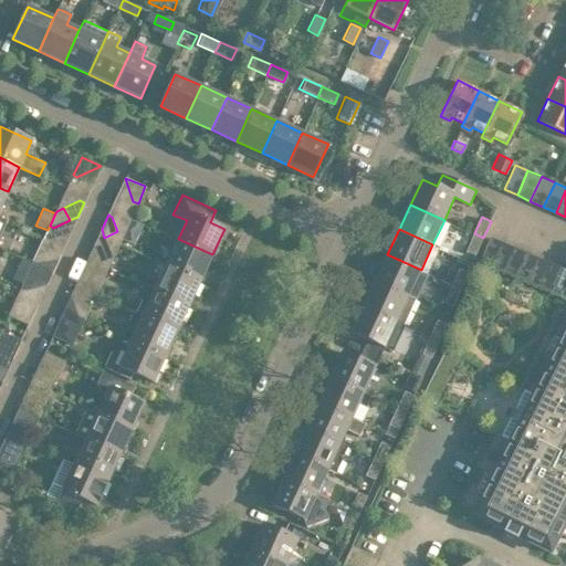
[(117,231),(104,238),(109,252),(114,254),(121,241),(117,231)]
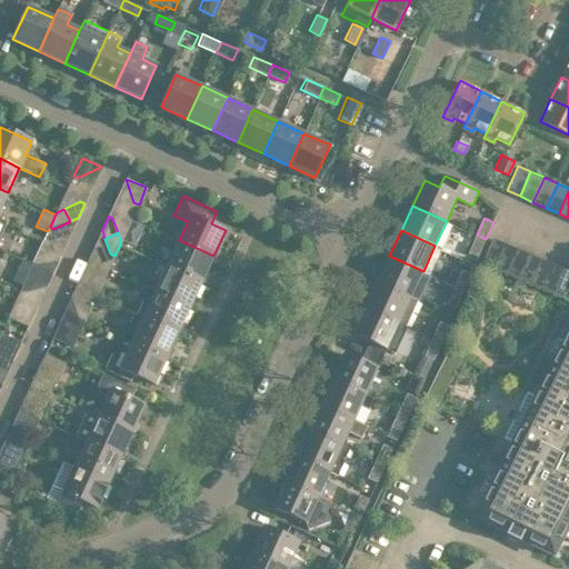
[(479,256),(486,239),(477,235),(469,252),(479,256)]
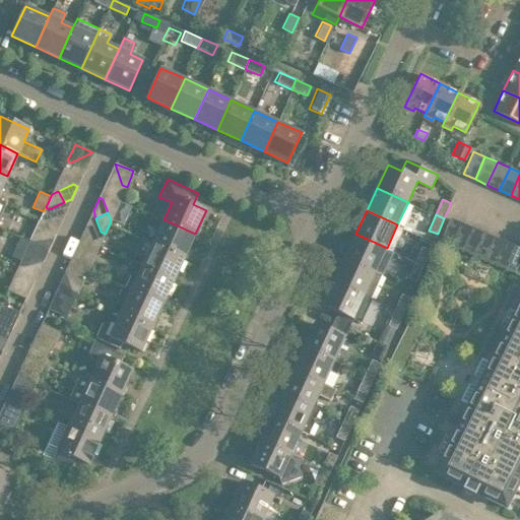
[(442,239),(453,244),(462,221),(451,216),(442,239)]
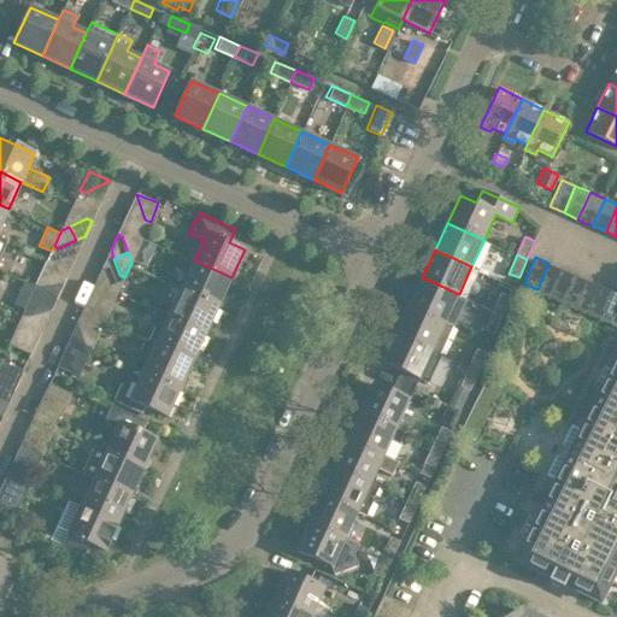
[(181,288),(218,306),(231,277),(194,260),(181,288)]
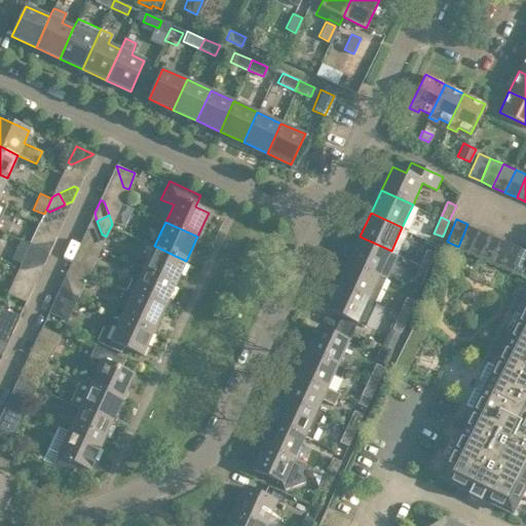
[(467,224),(458,247),(470,252),(480,229),(467,224)]
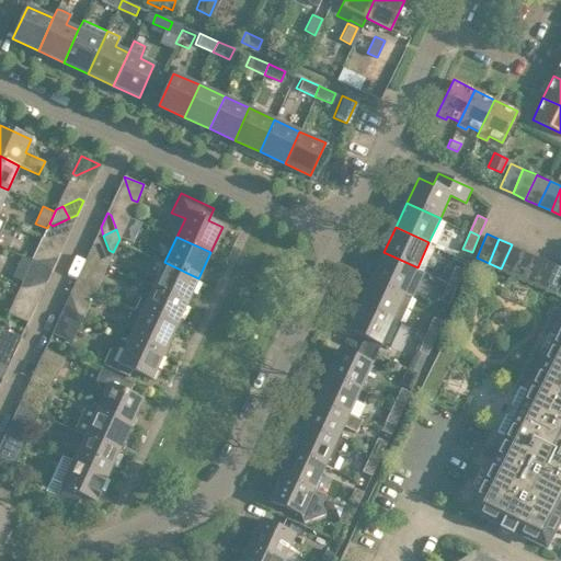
[(512,244),(501,268),(513,274),(524,250),(512,244)]
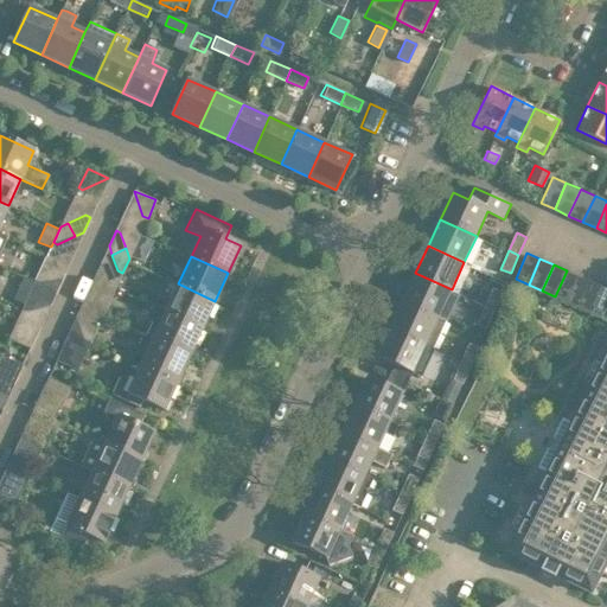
[(61,270),(43,276),(50,289),(58,286),(64,272),(61,270)]
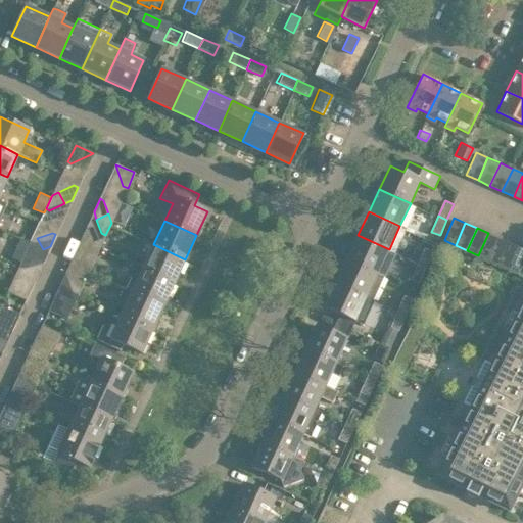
[(488,259),(497,237),(488,233),(478,255),(488,259)]
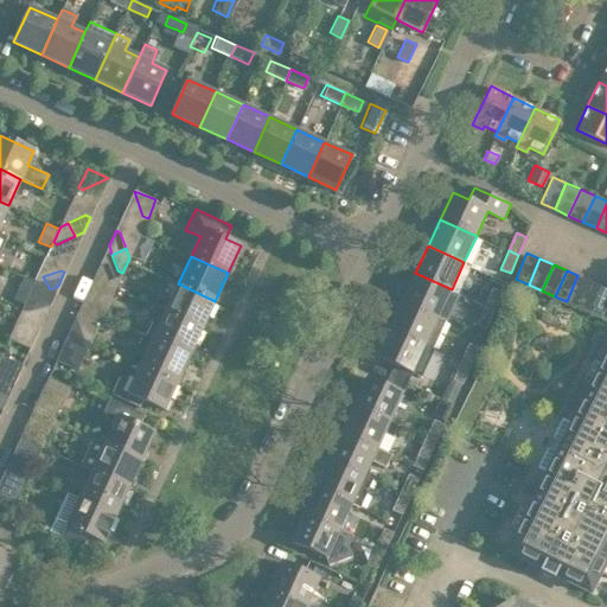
[(403,300),(439,317),(452,289),(415,273),(403,300)]
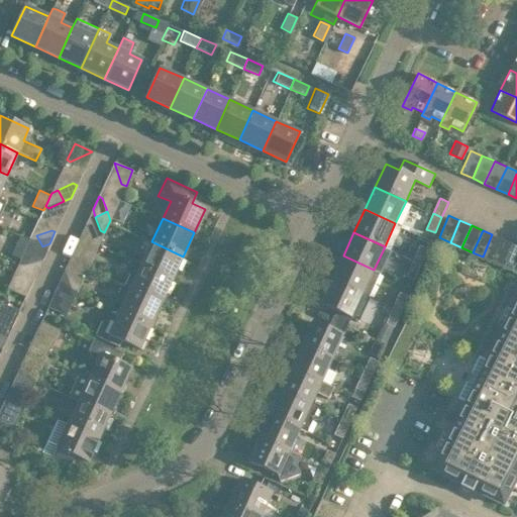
[(483,256),(493,261),(502,239),(492,234),(483,256)]
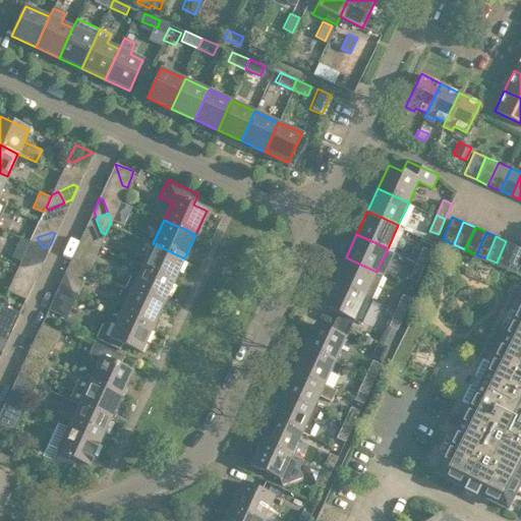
[(43,248),(37,237),(31,240),(24,253),(29,255),(43,248)]
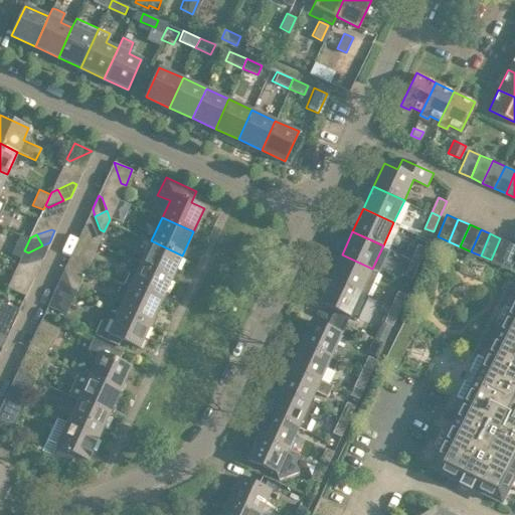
[(491,260),(501,265),(510,242),(500,238),(491,260)]
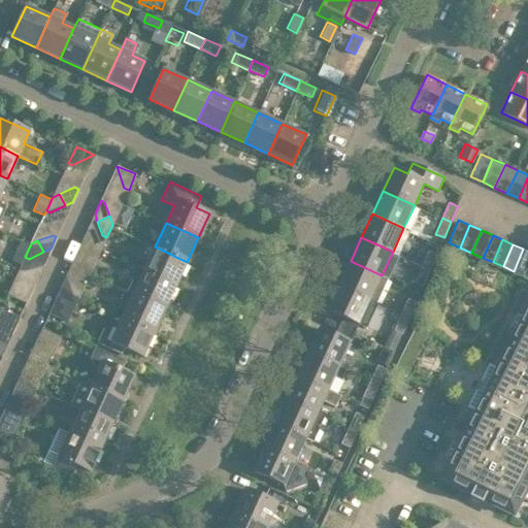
[(155,246),(151,257),(144,269),(176,285),(187,262),(155,246)]
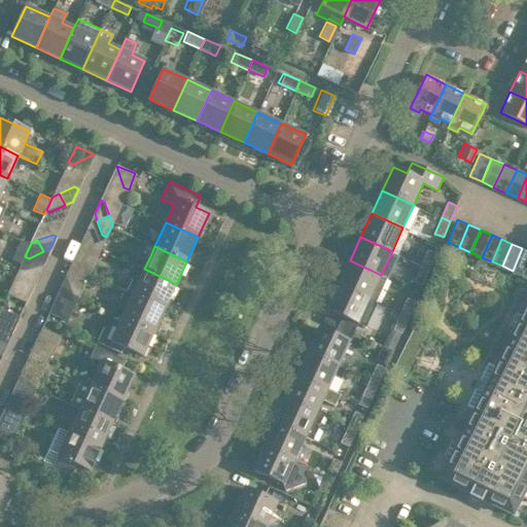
[(79,248),(73,260),(75,268),(88,264),(82,249),(79,248)]
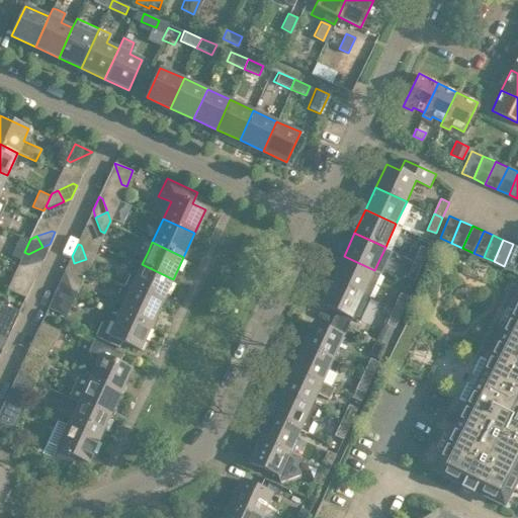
[(504,266),(515,271),(517,264),(517,246),(513,244),(504,266)]
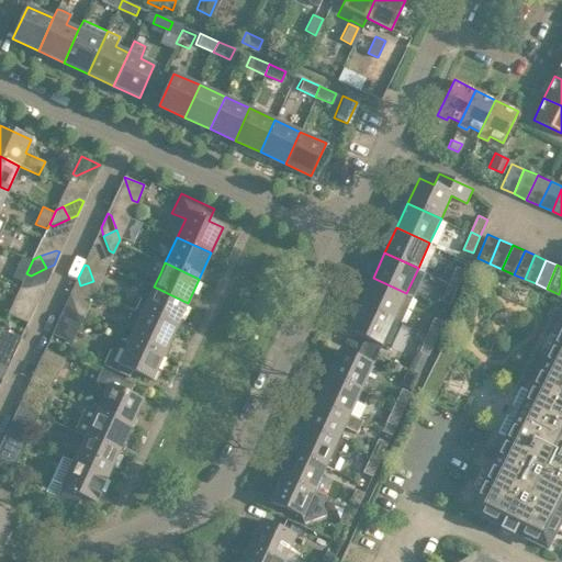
[(454,266),(447,282),(458,287),(464,271),(454,266)]
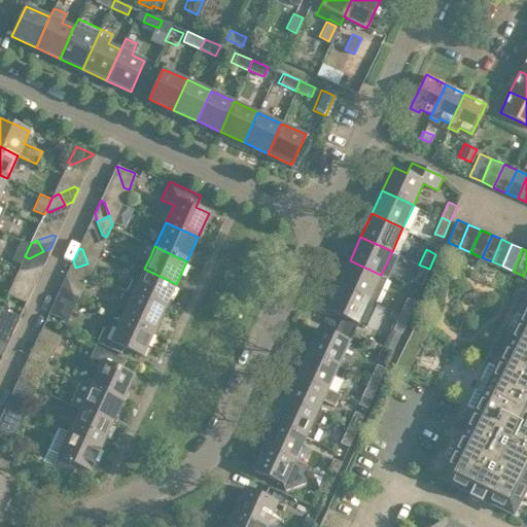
[(350,260),(339,284),(371,299),(375,301),(386,277),(381,275),(350,260)]
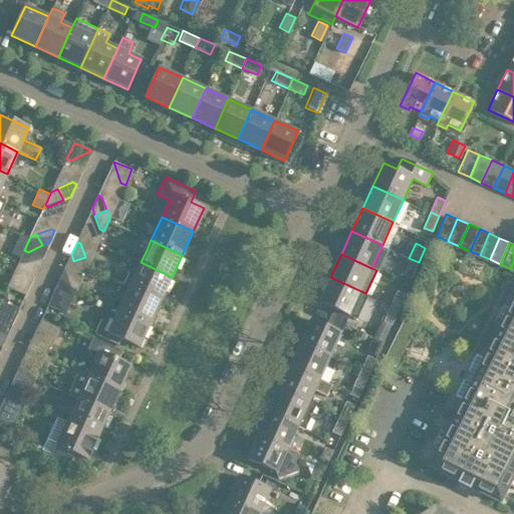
[(78,274),(82,276),(88,265),(85,257),(73,261),(78,274)]
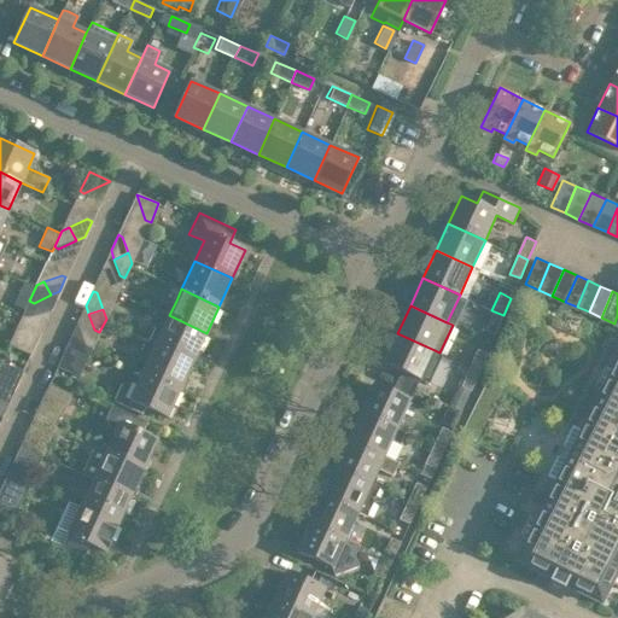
[(207,333),(169,315),(156,309),(149,325),(151,327),(146,339),(156,344),(194,361),(207,333)]
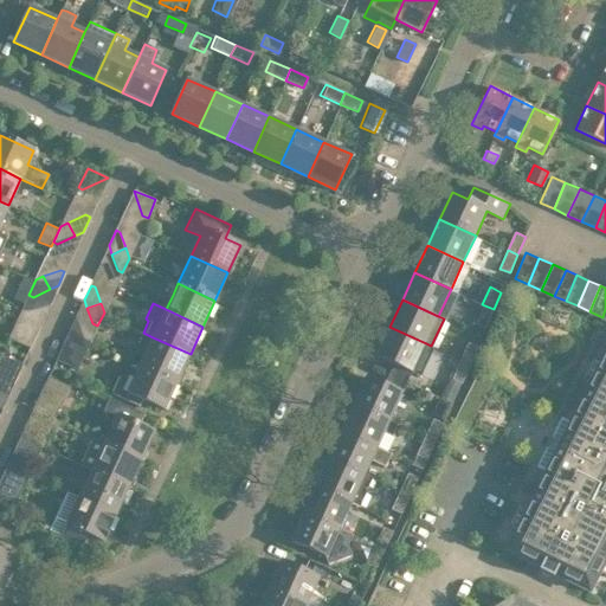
[(494,309),(482,304),(472,324),(484,329),(494,309)]
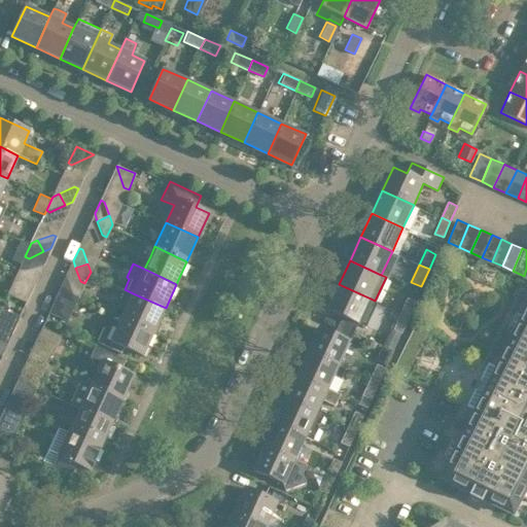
[(7,294),(26,302),(34,282),(31,281),(8,292),(7,294)]
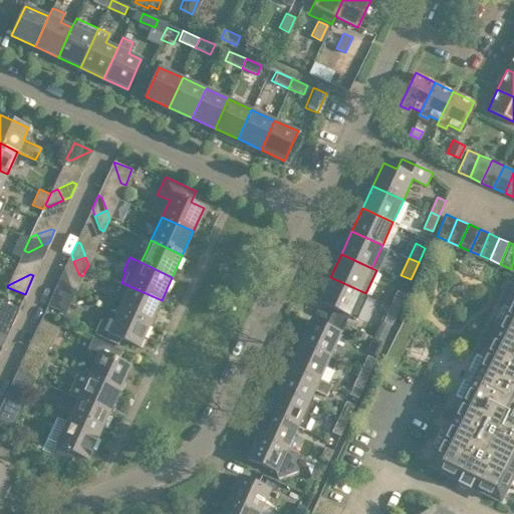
[(350,315),(361,291),(330,277),(319,301),(350,315)]
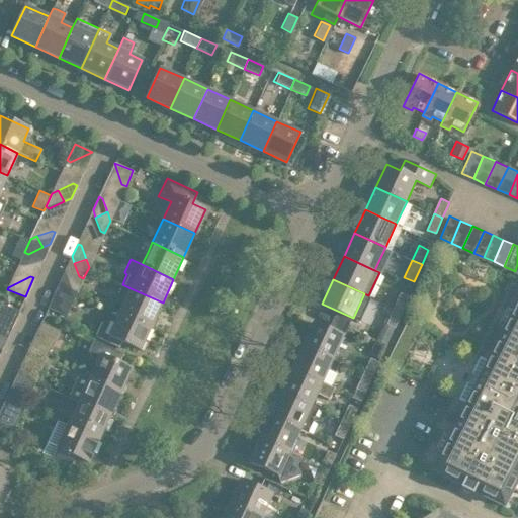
[(131,288),(122,307),(120,311),(152,326),(163,303),(131,288)]
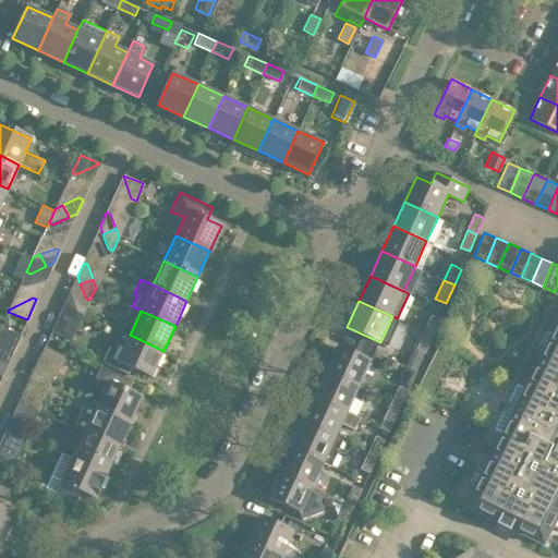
[(61,312),(52,330),(72,340),(73,337),(63,313),(61,312)]
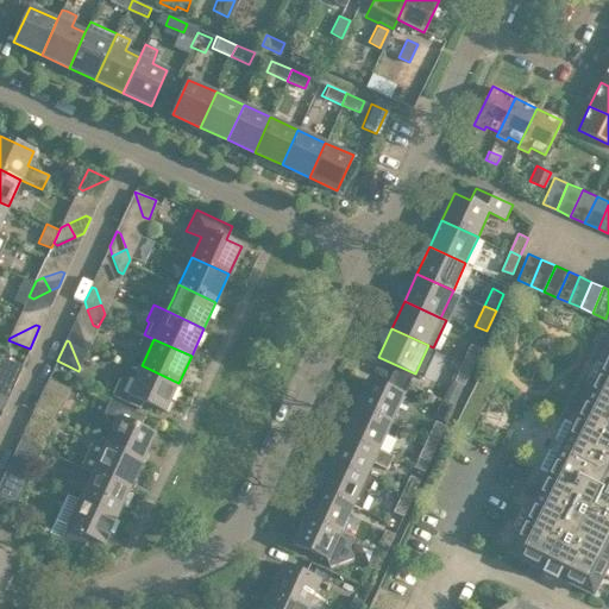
[(469,340),(459,359),(471,365),(479,345),(469,340)]
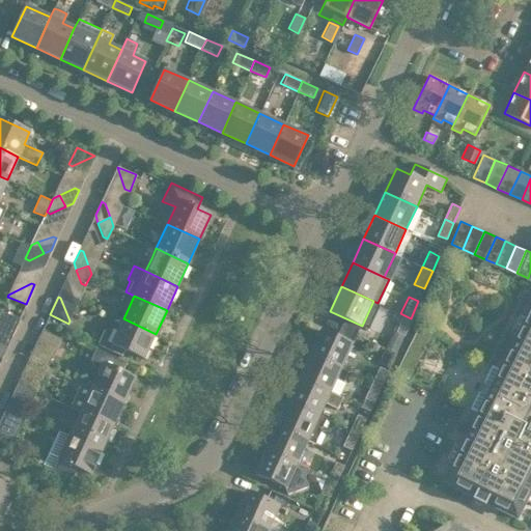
[(452,465),(443,481),(473,497),(471,500),(483,506),(485,503),(514,518),(524,501),(530,504),(530,306),(526,317),(519,313),(508,333),(516,337),(500,370),(491,365),(481,383),(480,383),(477,389),(478,390),(469,408),(478,412),(462,445),(454,442),(444,460),(452,465)]
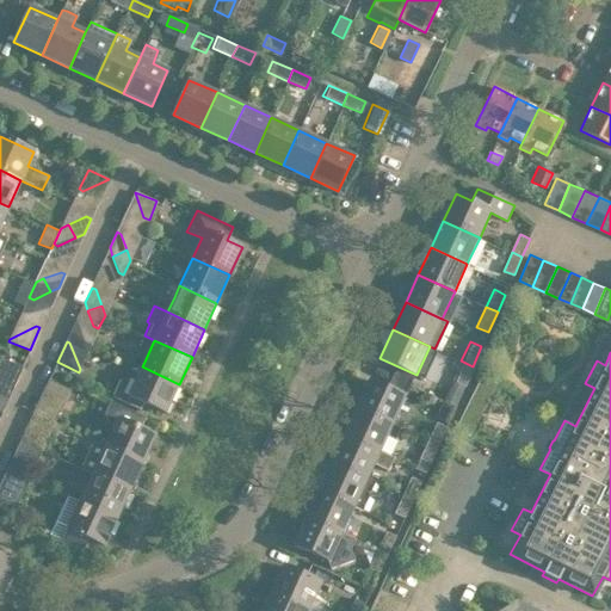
[(0,378),(20,369),(22,366),(1,357),(0,360),(0,378)]
